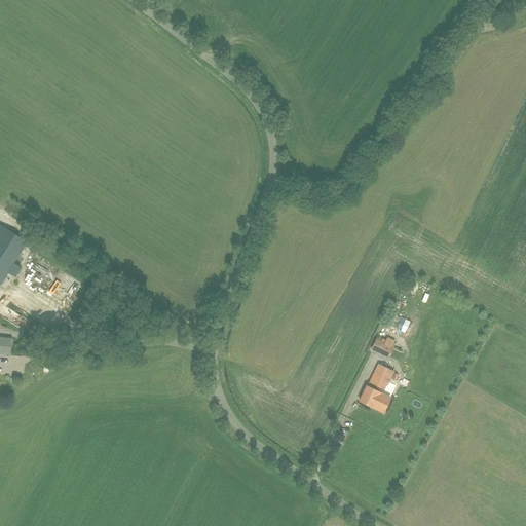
[(0,282),(26,242),(0,225),(0,282)]
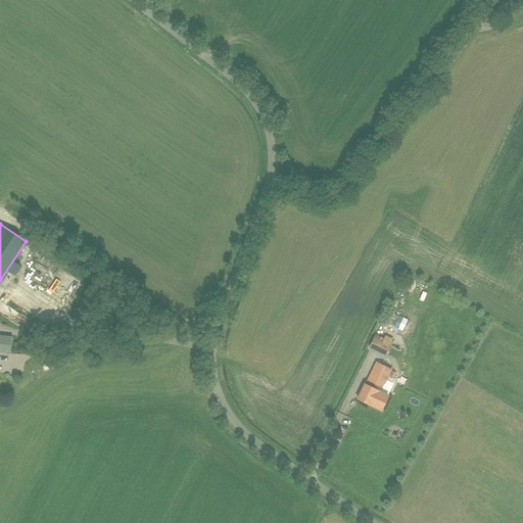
[(393,350),(398,338),(386,332),(383,337),(374,332),(369,342),(386,350),(388,347),(393,350)]
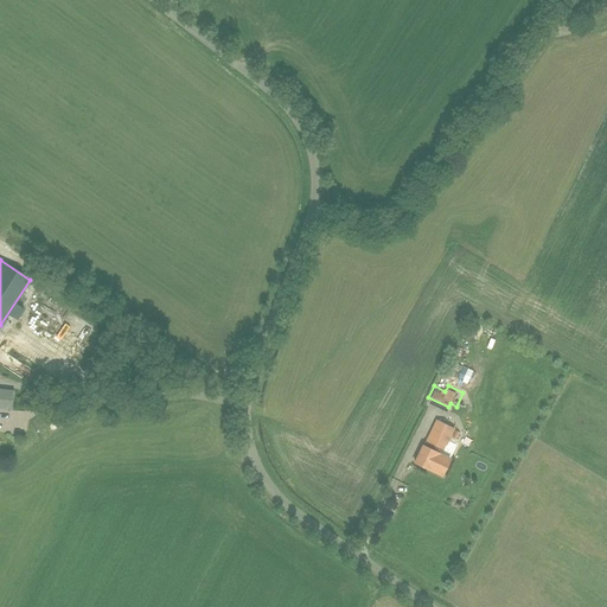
[(0,408),(12,409),(14,390),(0,388),(0,408)]
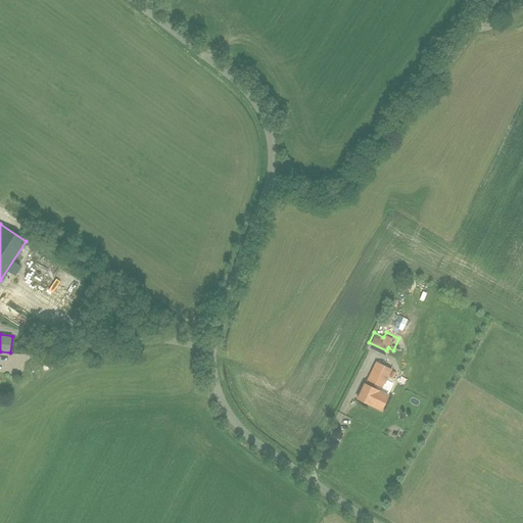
[(381,387),(390,369),(376,362),(367,379),(368,380),(366,384),(365,384),(357,398),(369,405),(369,403),(381,410),(387,396),(378,391),(379,391),(378,390),(380,386),(381,387)]
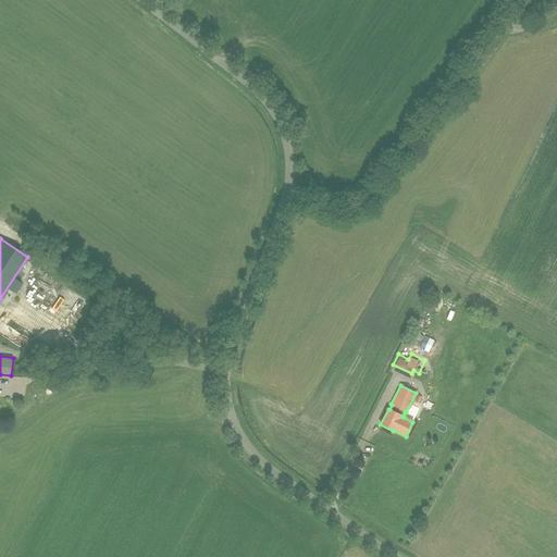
[(371,416),(374,409),(364,405),(361,410),(371,416)]
